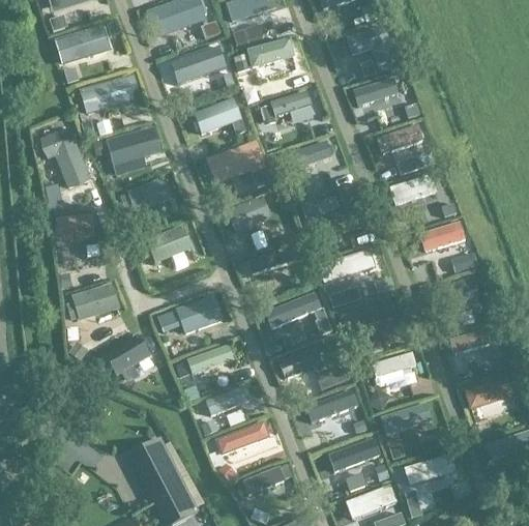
[(155,37),(206,20),(199,0),(175,0),(145,10),(155,37)]
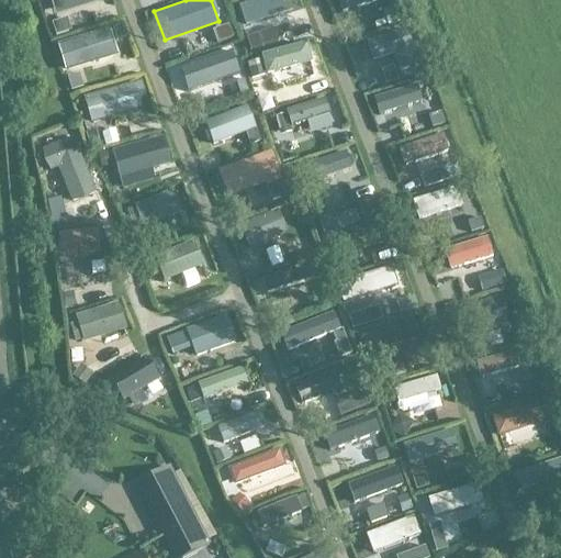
[(248,0),(253,13),(293,1),(293,0),(248,0)]
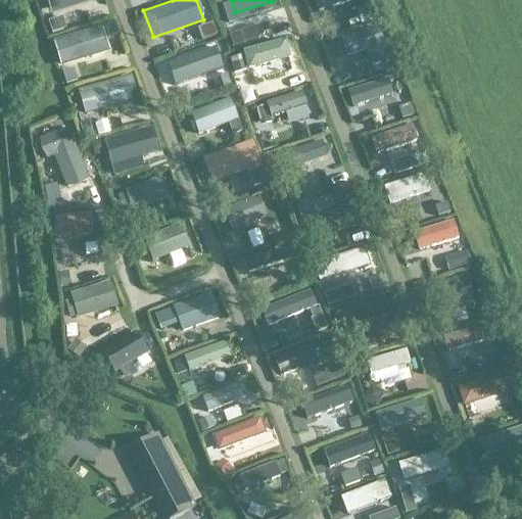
[(314,0),(317,9),(343,0),(314,0)]
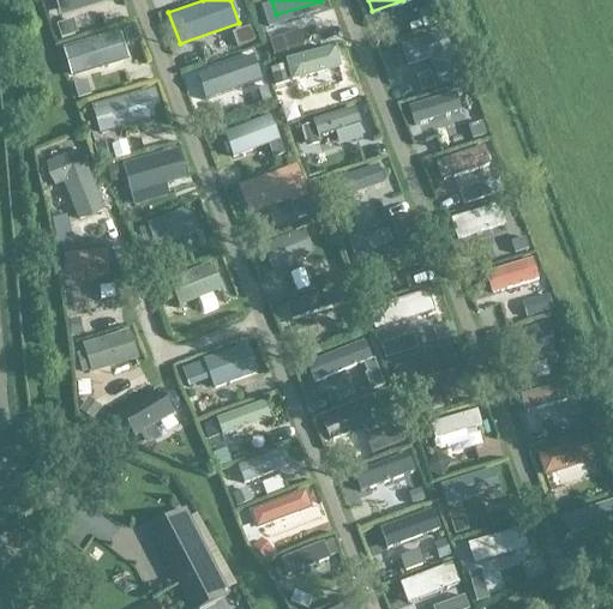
[(389,43),(422,32),(418,18),(384,29),(389,43)]
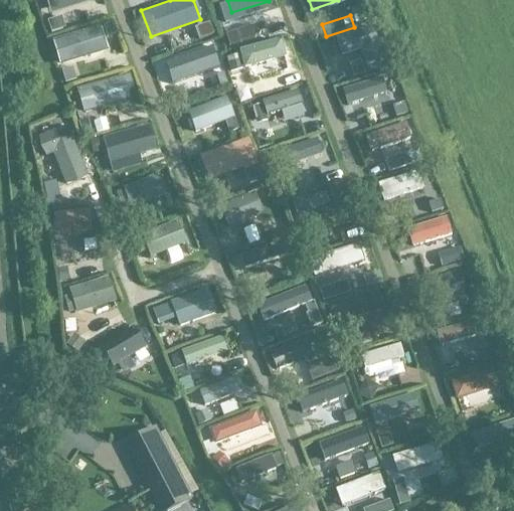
[(70,59),(109,48),(102,23),(62,35),(63,37),(53,39),(56,49),(66,45),(70,59)]
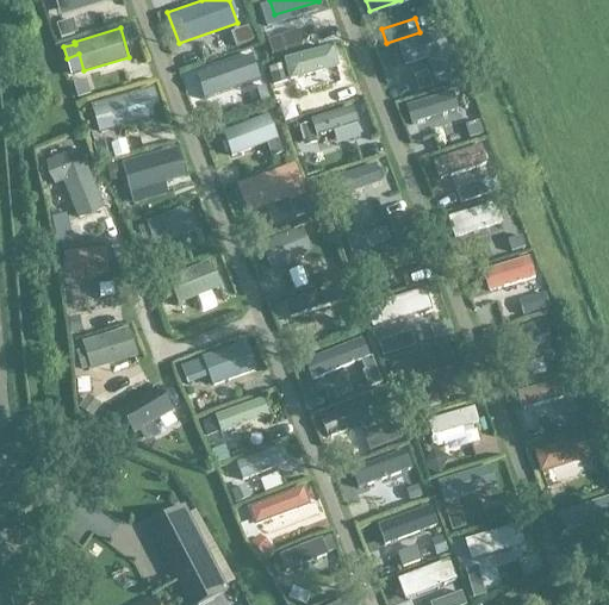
[(423,31),(389,44),(393,58),(428,45),(423,31)]
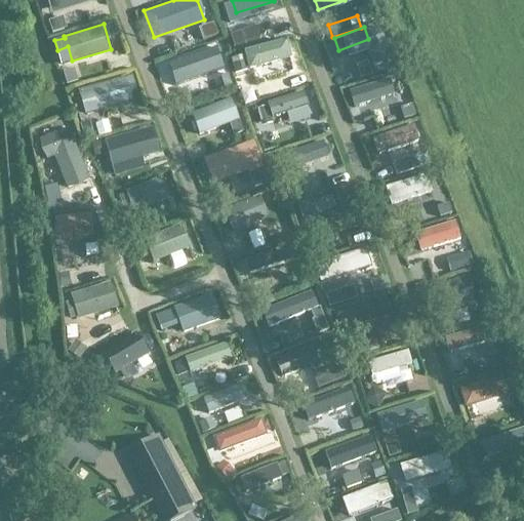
[(241,66),(288,52),(285,39),(246,50),(246,51),(238,53),(241,66)]
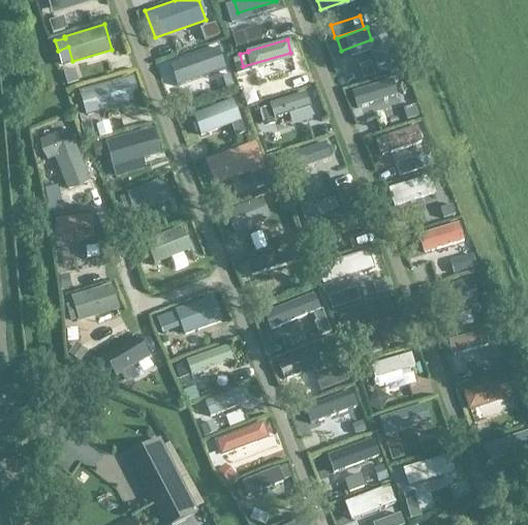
[(169,63),(177,83),(225,66),(218,45),(169,63)]
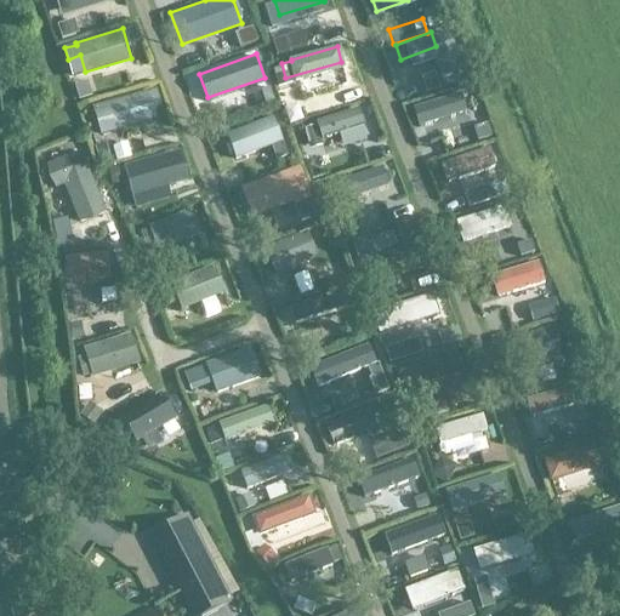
[(155,107),(161,104),(157,86),(92,104),(101,133),(158,118),(155,107)]
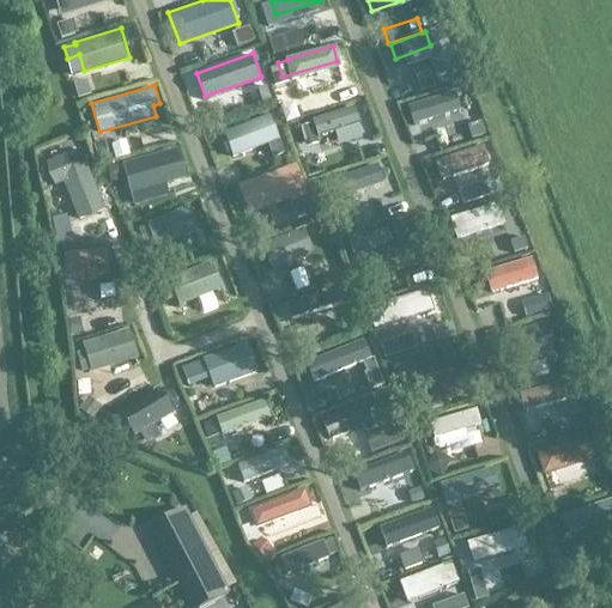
[(412,117),(459,103),(455,89),(407,103),(412,117)]
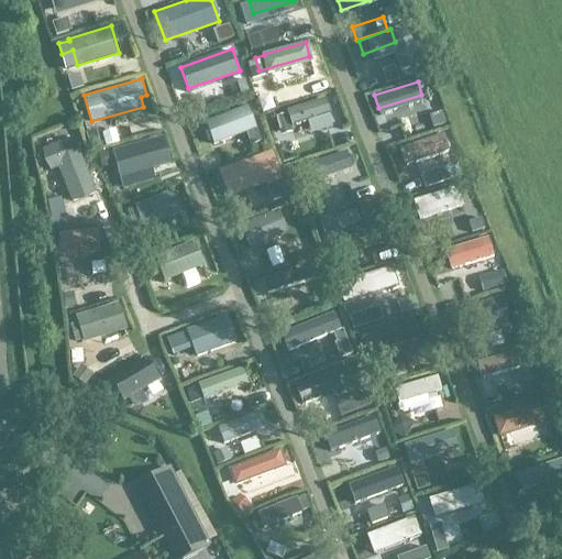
[(287,108),(288,109),(277,113),(281,124),(291,120),(293,124),(332,111),(327,96),(287,108)]
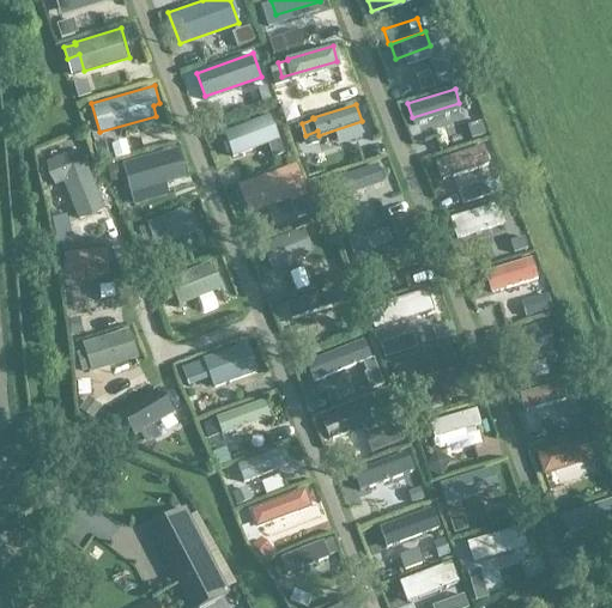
[(284,150),(279,138),(280,137),(270,113),(224,131),(234,154),(270,141),(274,153),(284,150)]
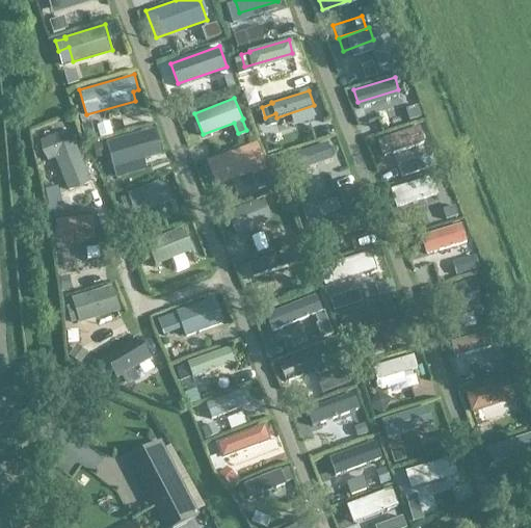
[(377,137),(382,154),(425,139),(420,123),(377,137)]
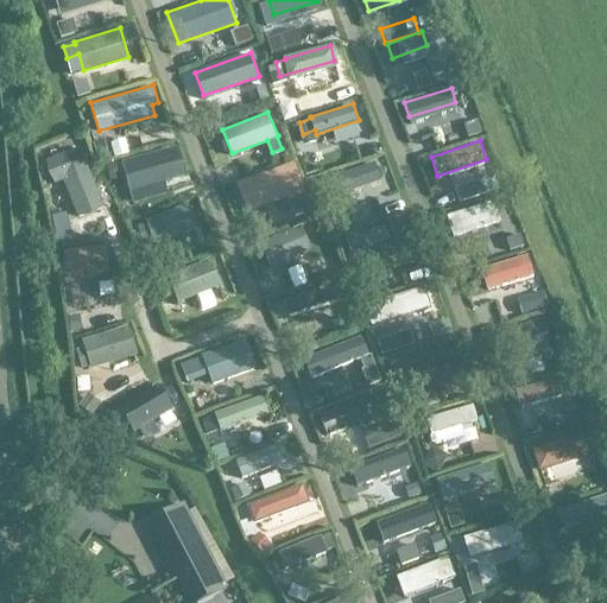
[(103,204),(88,166),(80,146),(45,159),(54,179),(63,176),(78,215),(103,204)]
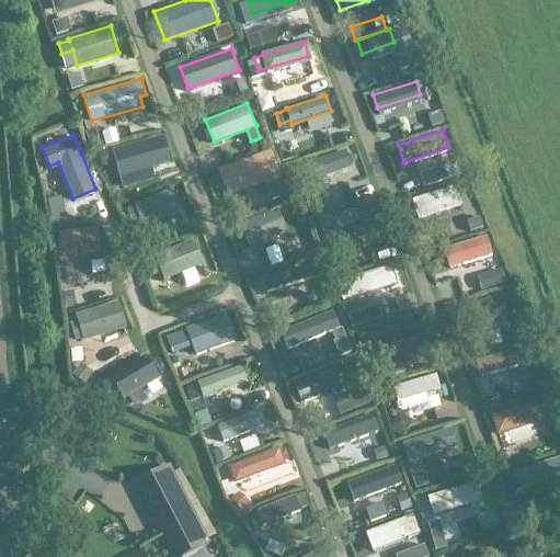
[(162,136),(155,138),(114,149),(121,173),(169,160),(162,136)]
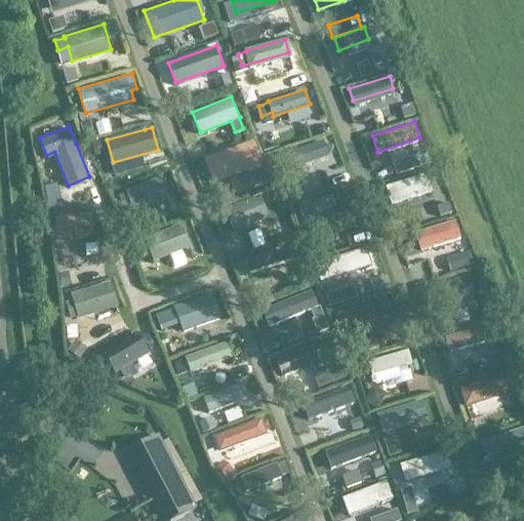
[(267,177),(257,151),(253,141),(243,146),(242,143),(204,157),(212,183),(248,169),(253,183),(267,177)]
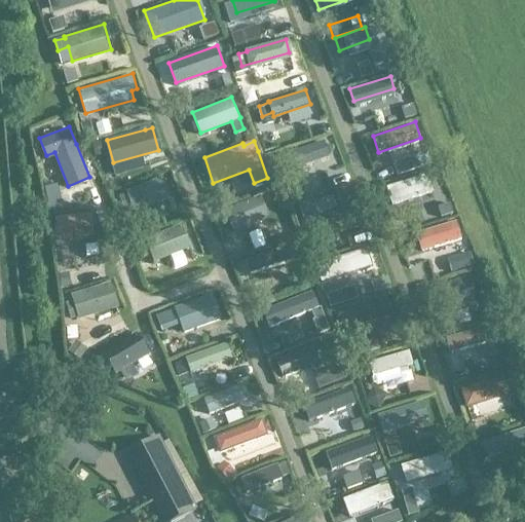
[(323,154),(319,142),(282,154),(286,165),(323,154)]
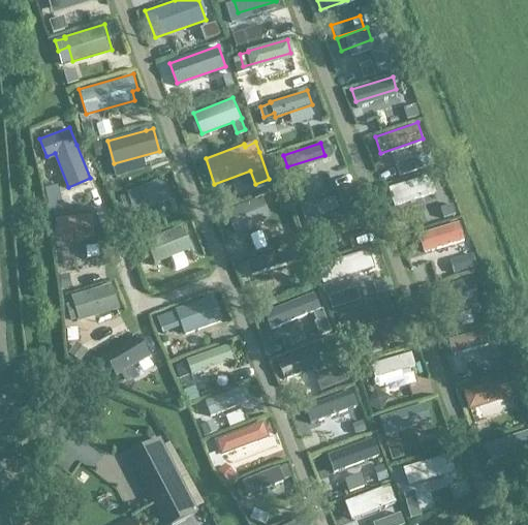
[(396,184),(400,197),(432,188),(428,175),(396,184)]
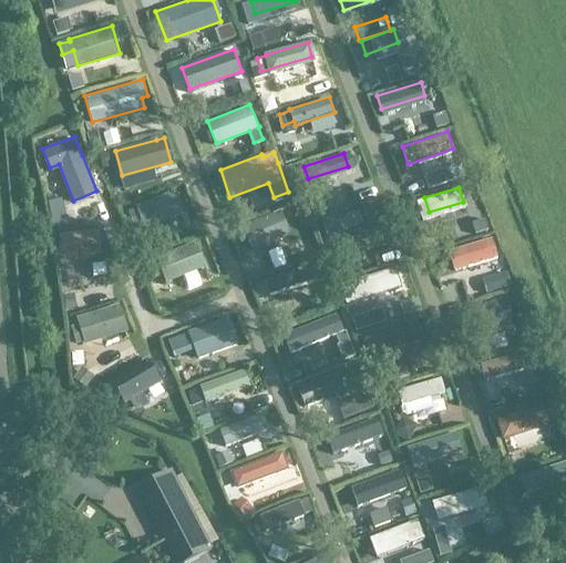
[(183,211),(175,191),(137,205),(137,206),(130,210),(134,223),(143,219),(145,225),(183,211)]
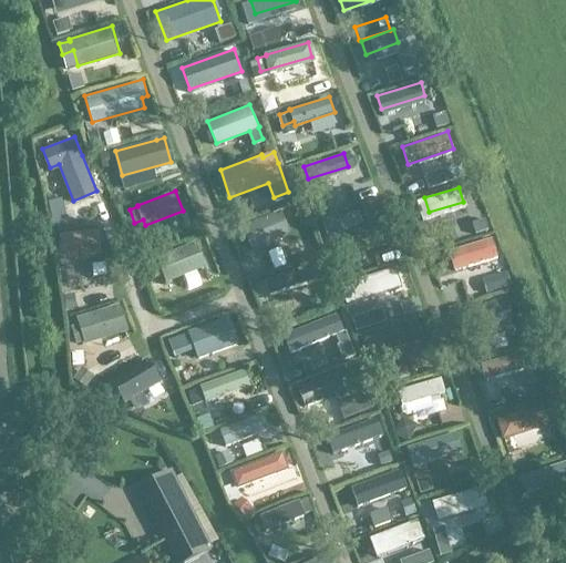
[(289,231),(280,211),(244,225),(251,245),(289,231)]
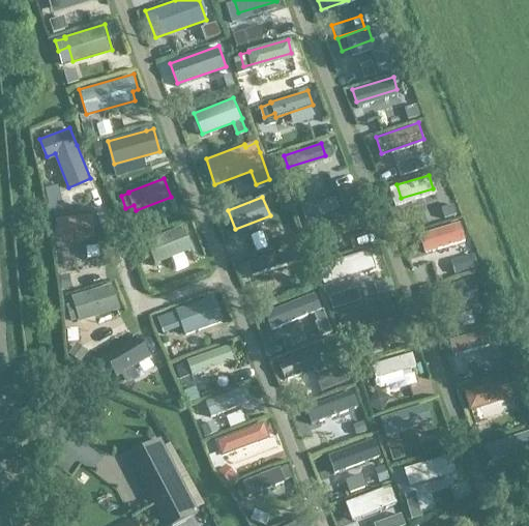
[(300,204),(316,250),(330,245),(315,199),(300,204)]
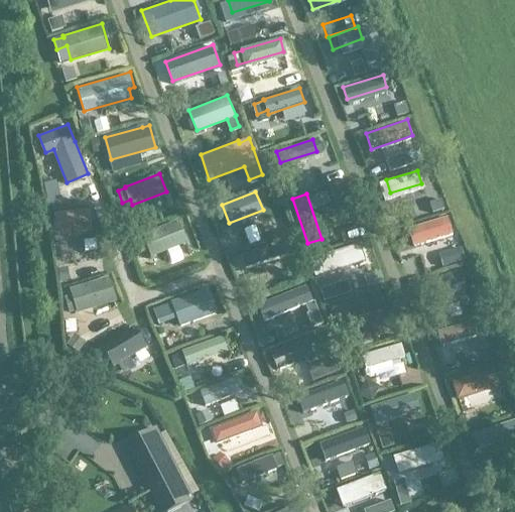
[(56,233),(92,229),(90,208),(54,211),(56,233)]
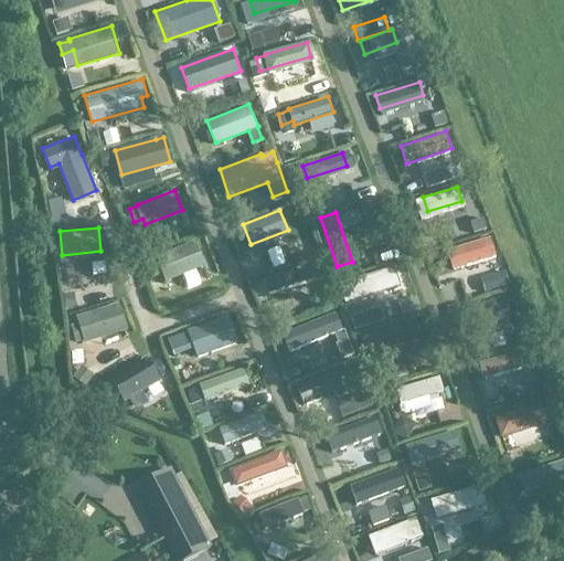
[(490,235),(446,249),(451,268),(496,254),(490,235)]
